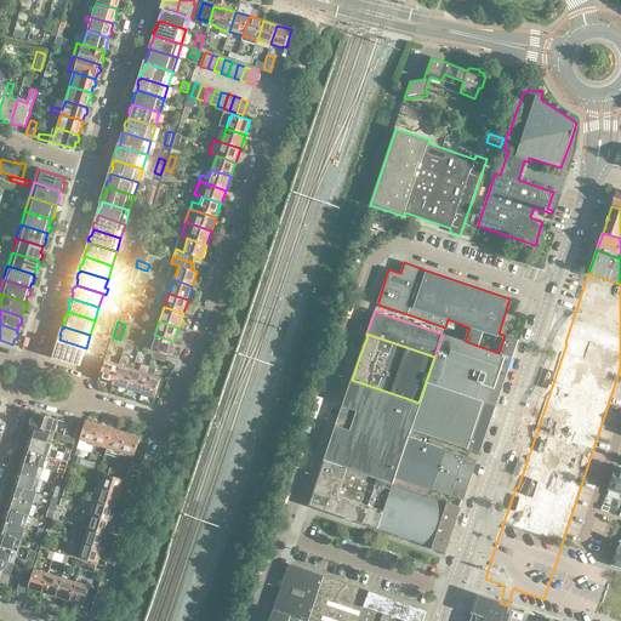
[(174,341),(154,335),(149,348),(154,351),(169,355),(174,341)]
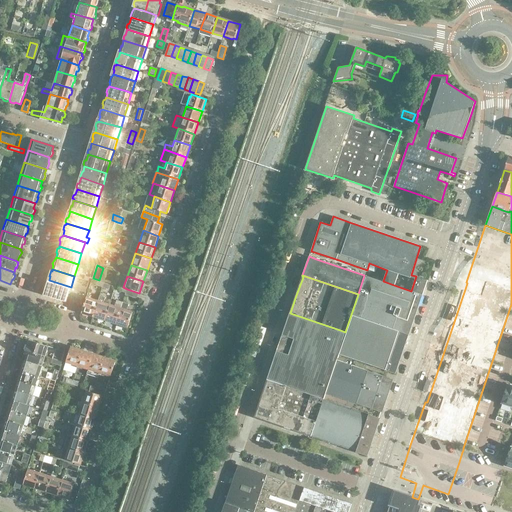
[(346,332),(339,354),(383,369),(385,370),(395,373),(409,335),(407,335),(421,295),(422,295),(428,280),(416,276),(415,279),(411,291),(394,285),(383,281),(376,279),(366,276),(353,315),(352,316),(346,332)]
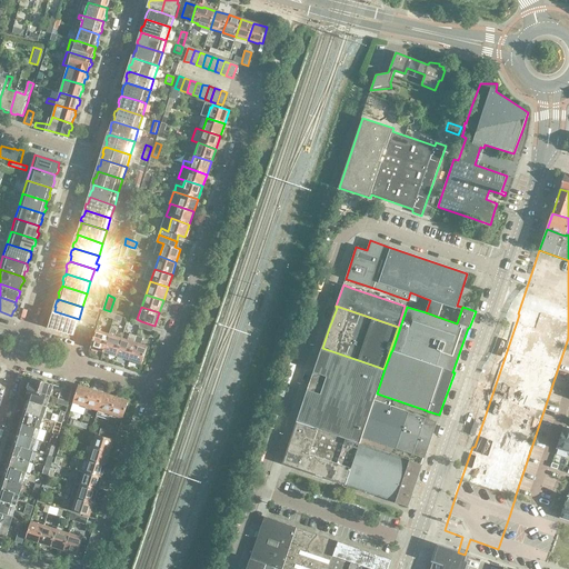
[(51,320),(49,327),(75,335),(79,319),(55,311),(53,313),(52,313),(50,318),(51,320)]
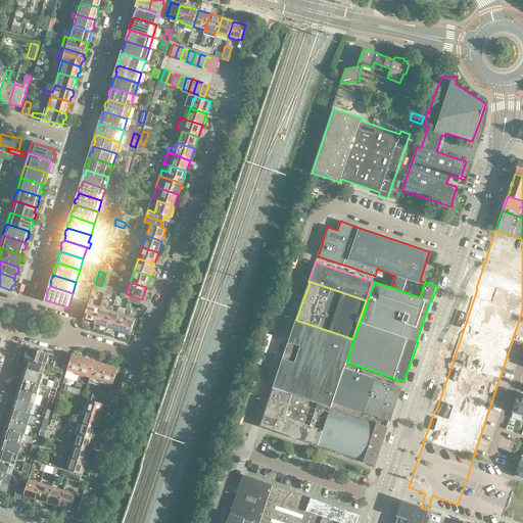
[(76,294),(88,298),(89,293),(78,289),(76,294)]
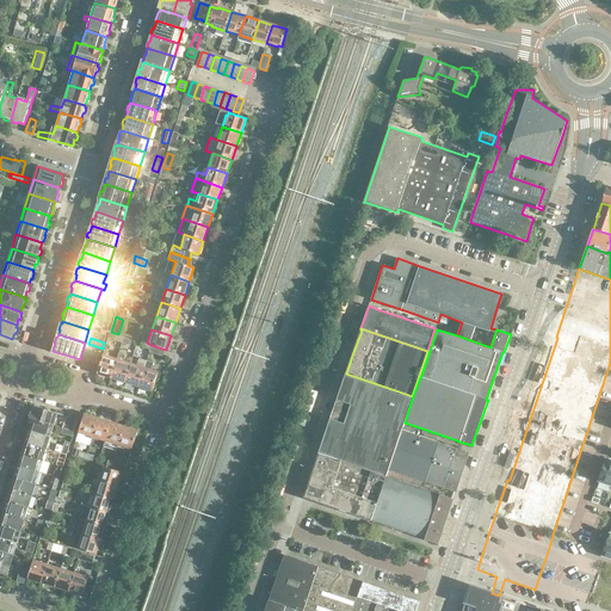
[(166,350),(152,345),(150,350),(149,351),(164,356),(166,350)]
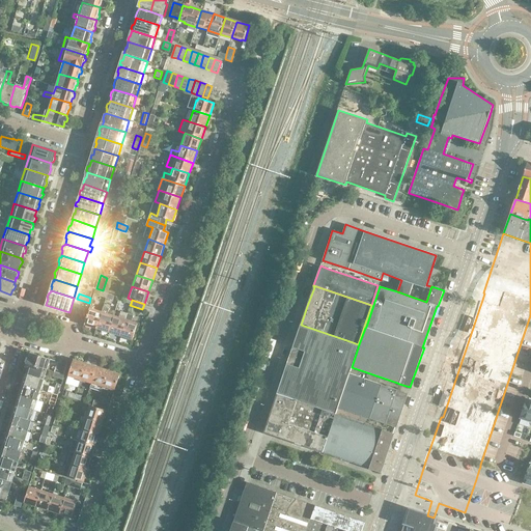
[(104,306),(102,311),(96,328),(109,332),(114,315),(108,313),(109,308),(104,306)]
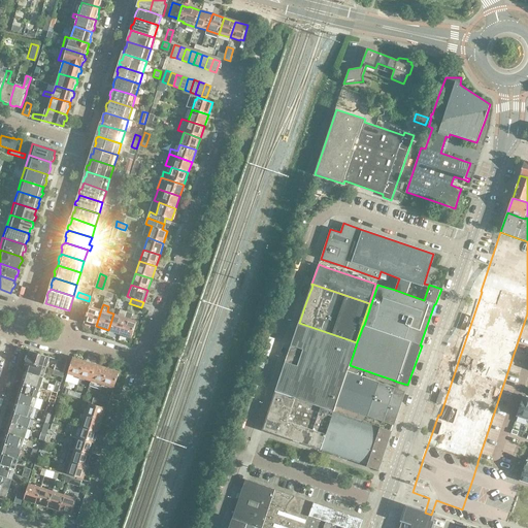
[(90,305),(85,322),(96,326),(101,309),(90,305)]
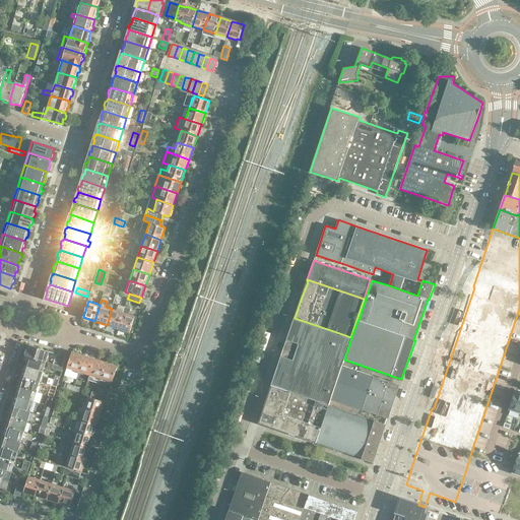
[(112,309),(107,325),(118,328),(125,308),(119,306),(118,311),(112,309)]
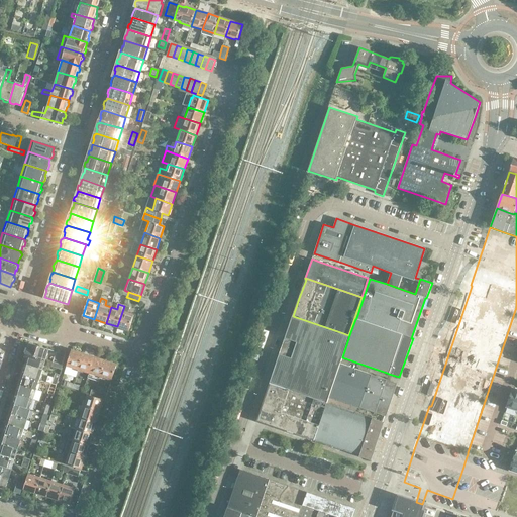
[(124,306),(117,326),(129,330),(134,314),(128,312),(129,307),(124,306)]
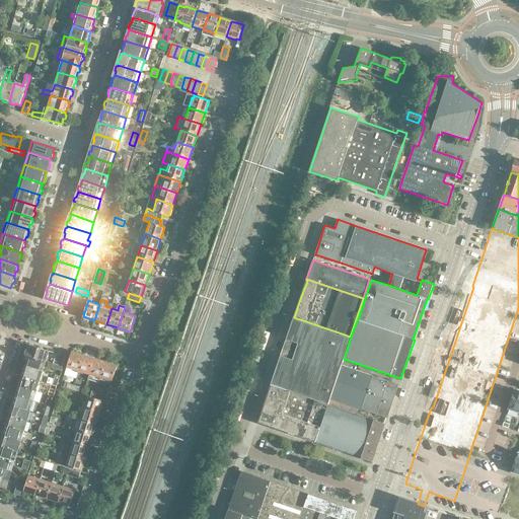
[(291,327),(286,340),(303,345),(301,350),(300,352),(342,366),(342,365),(344,359),(351,337),(350,337),(345,335),(294,317),(291,327)]
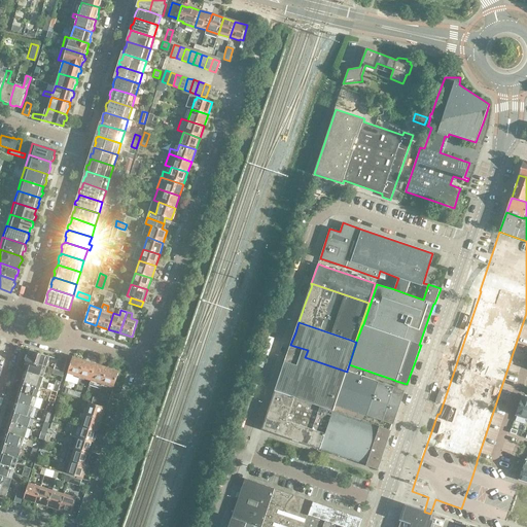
[(290,345),(285,361),(343,382),(347,372),(305,357),(306,355),(308,350),(290,345)]
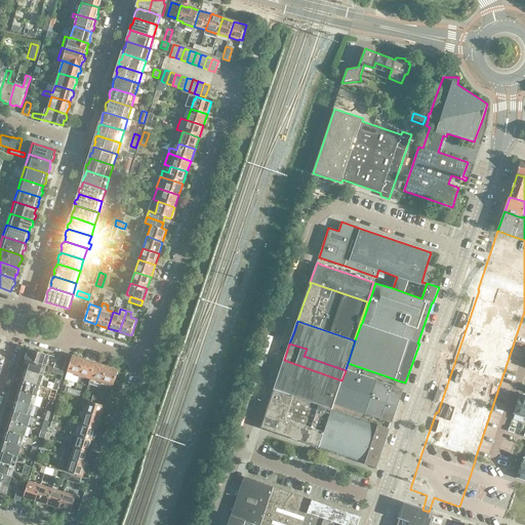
[(30,349),(26,359),(47,366),(48,361),(45,360),(47,354),(30,349)]
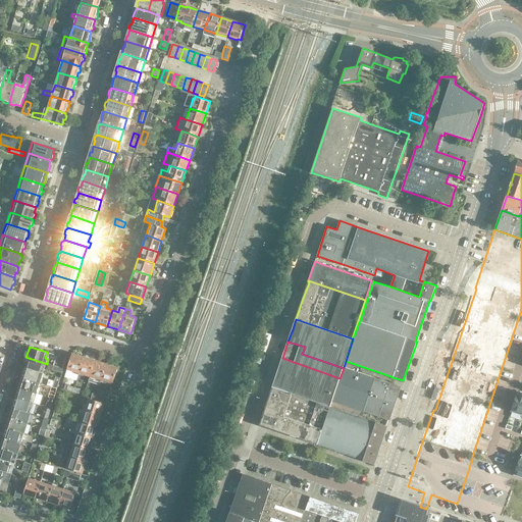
[(72,354),(67,369),(65,377),(76,381),(79,374),(84,358),(72,354)]
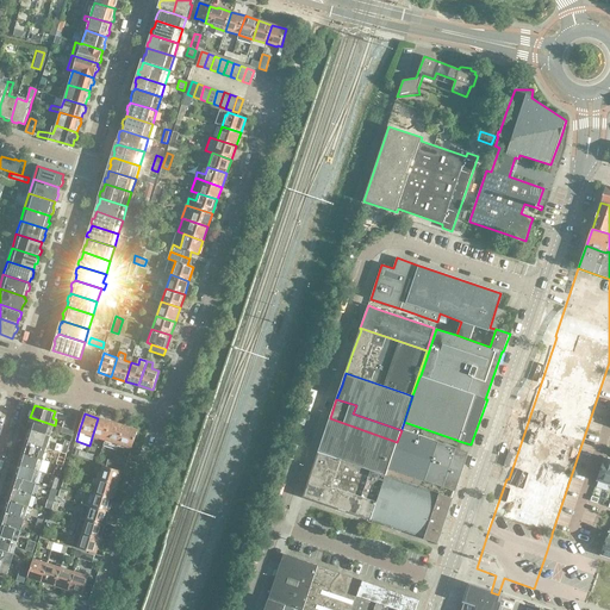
[(67,415),(63,427),(74,430),(78,419),(67,415)]
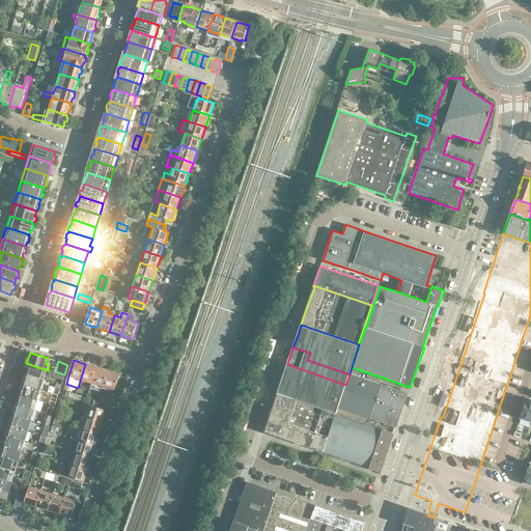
[(26,363),(23,373),(45,380),(48,370),(26,363)]
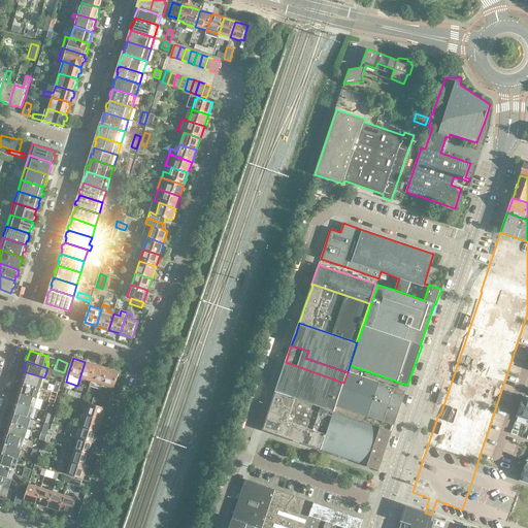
[(85,362),(79,378),(85,381),(86,380),(92,382),(97,365),(85,362)]
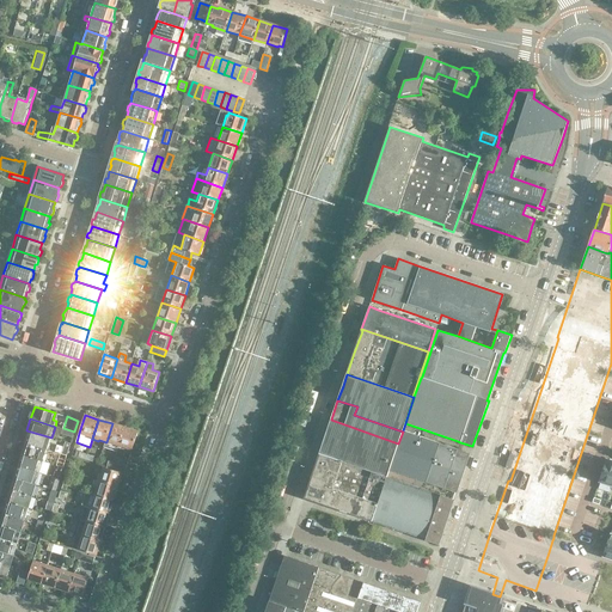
[(331,420),(319,453),(342,461),(387,477),(390,470),(398,444),(331,420)]
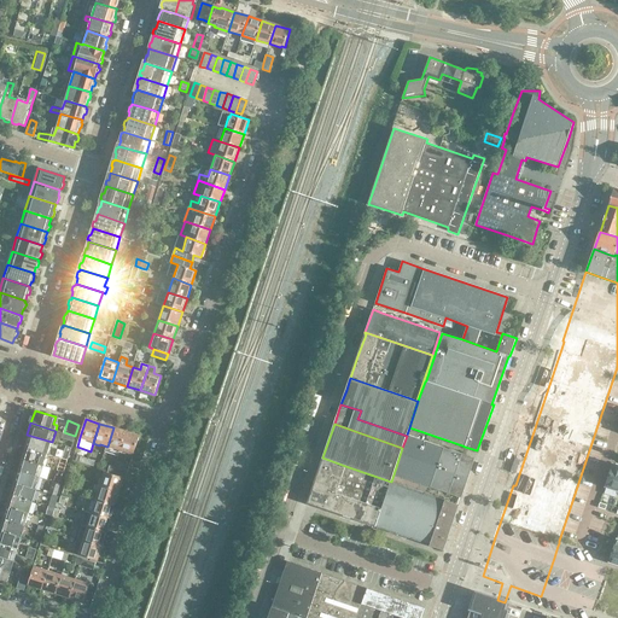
[(114,427),(108,447),(105,453),(118,456),(120,453),(127,432),(114,427)]
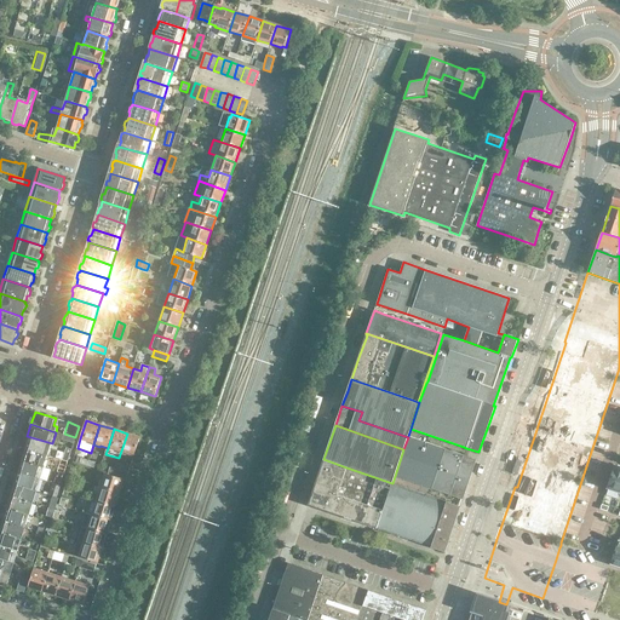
[(127,434),(120,454),(122,454),(126,455),(126,453),(135,455),(139,437),(127,434)]
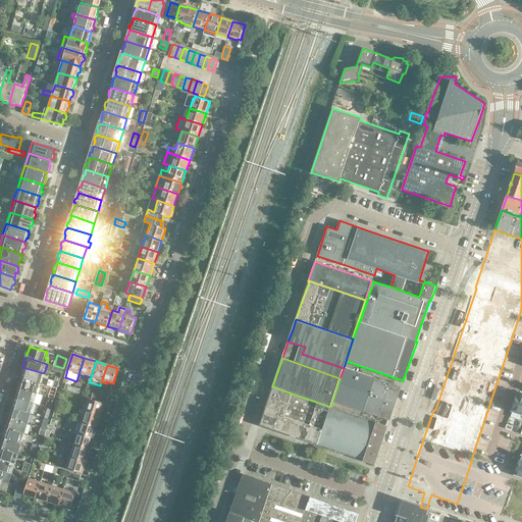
[(24,368),(21,378),(40,383),(44,373),(22,367),(22,368),(24,368)]
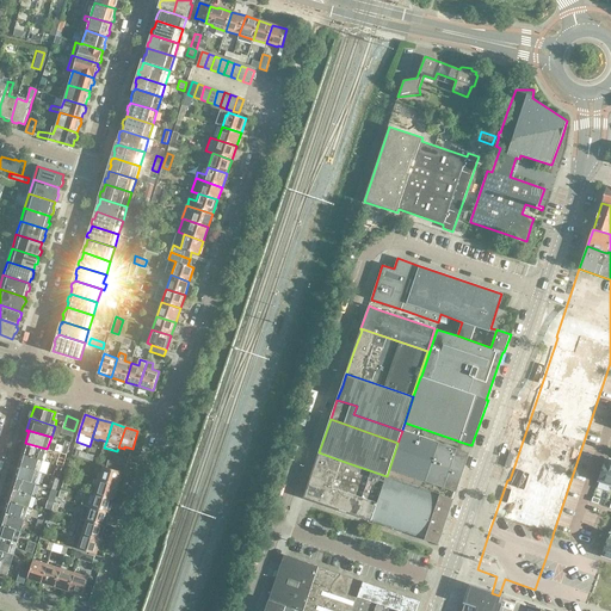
[(389,469),(387,476),(395,480),(440,495),(440,494),(452,499),(455,492),(456,493),(469,454),(457,449),(452,446),(439,442),(402,430),(402,431),(397,443),(389,469)]
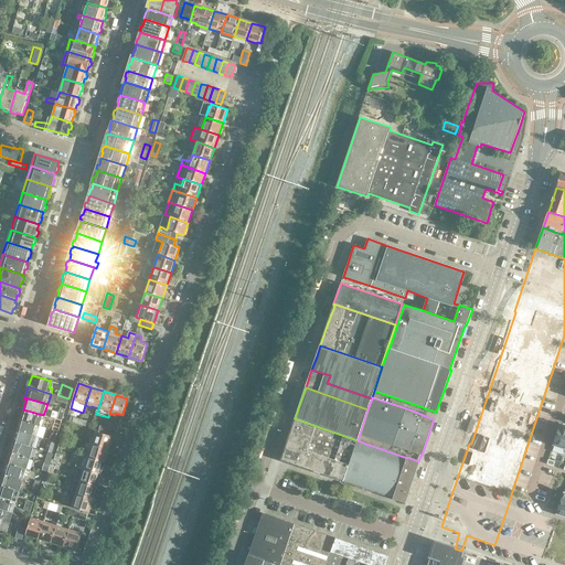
[(23,409),(20,419),(40,426),(43,415),(23,409)]
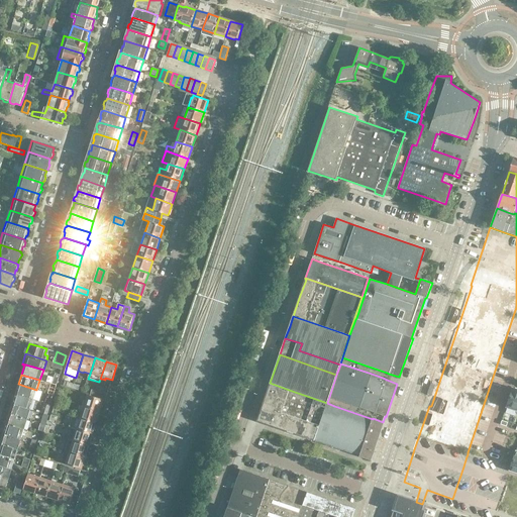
[(268,391),(256,421),(277,428),(314,440),(319,425),(327,403),(289,390),(270,383),(270,384),(271,384),(268,391)]
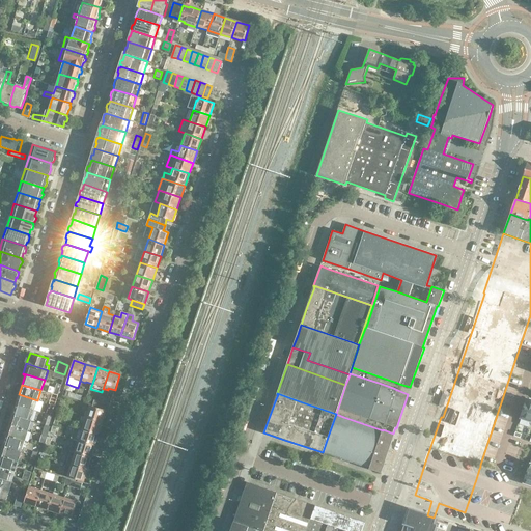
[(19,394),(16,404),(34,411),(37,400),(19,394)]
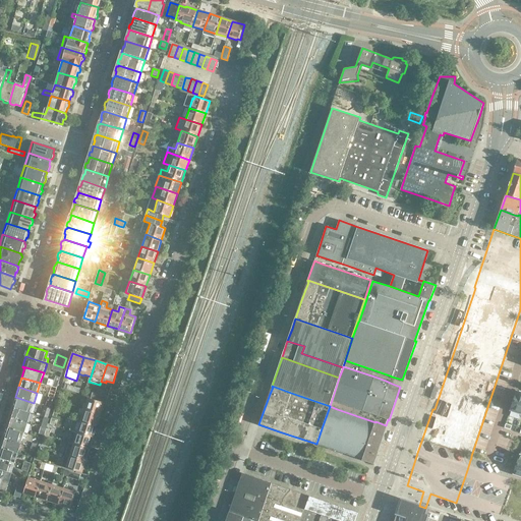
[(97,394),(108,398),(109,393),(105,391),(98,389),(97,394)]
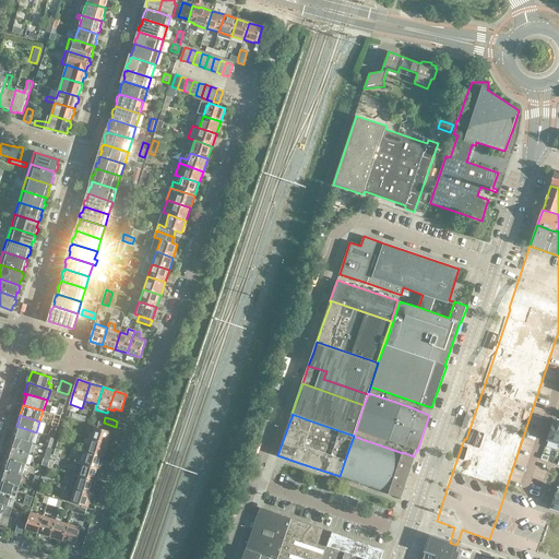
[(558,447),(558,443),(558,420),(554,419),(547,440),(558,443),(558,447)]
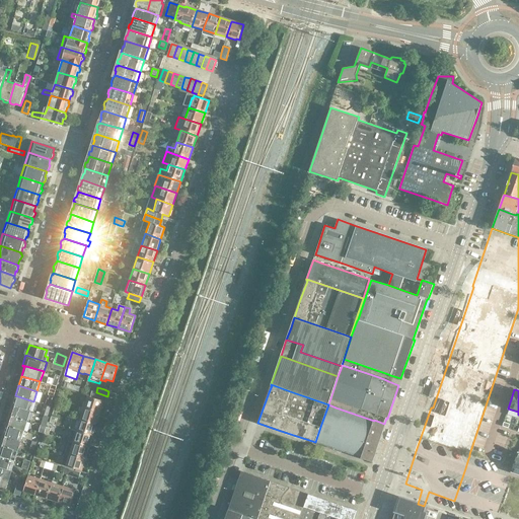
[(96,392),(94,398),(100,400),(103,401),(105,401),(107,396),(96,392)]
